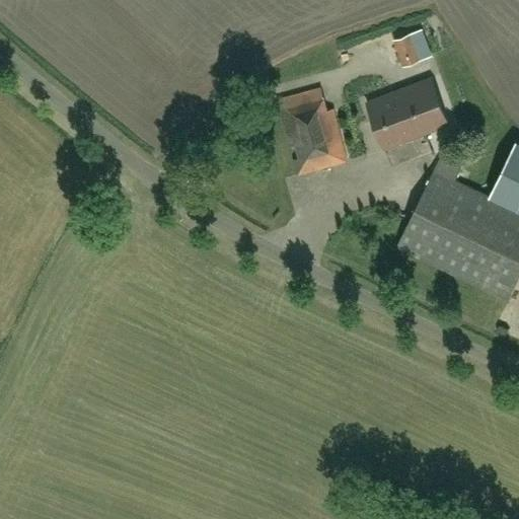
[(411,33),(393,40),(403,66),(421,60),(411,33)]
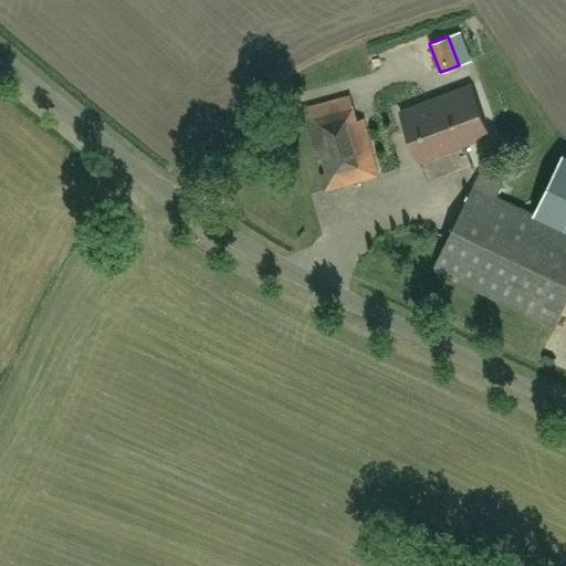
[(436,97),(454,149),(490,136),(471,84),(436,97)]
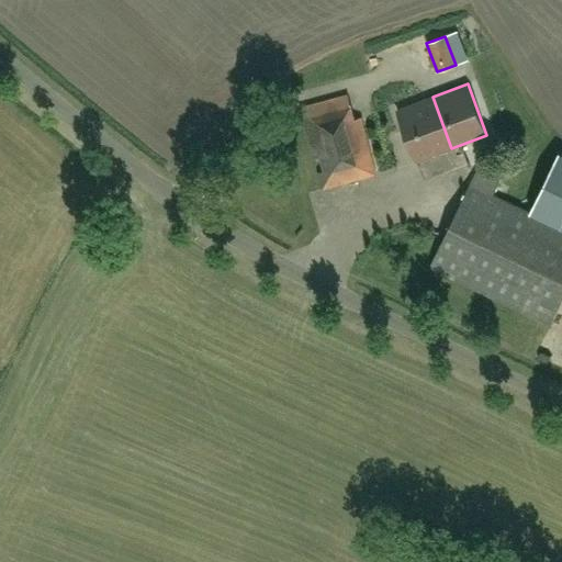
[(323,189),(377,175),(361,117),(353,120),(347,96),(300,108),(323,189)]
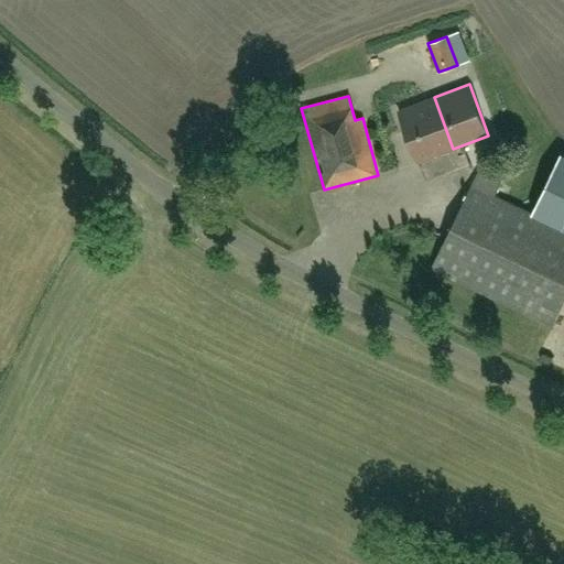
[(418,161),(453,149),(434,97),(399,110),(418,161)]
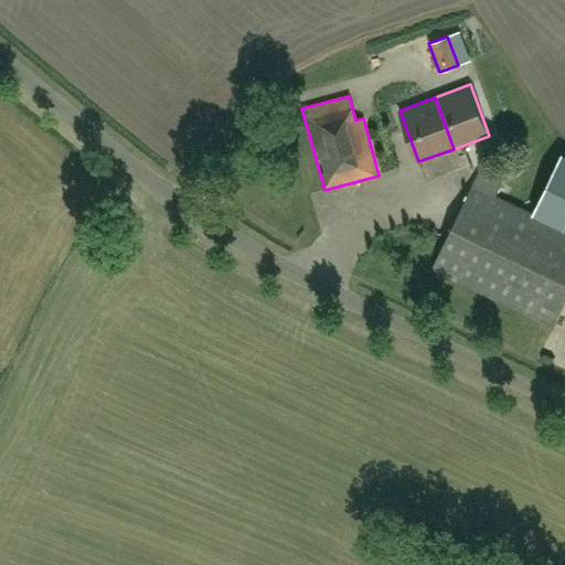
[(564,149),(535,210),(564,224),(564,149)]
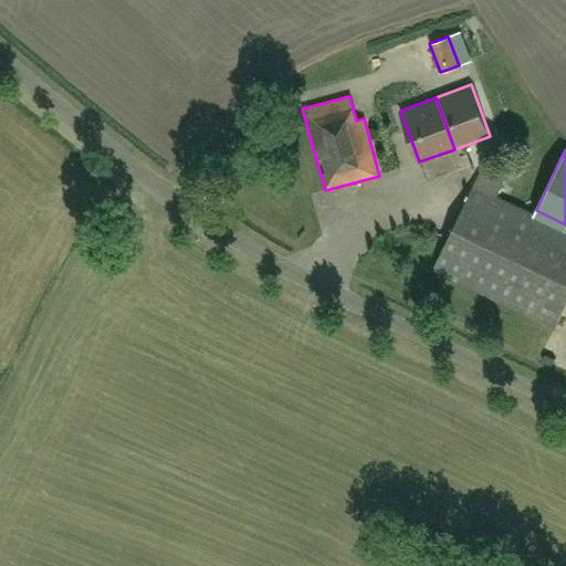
[(553,327),(565,300),(565,230),(496,196),(503,182),(481,171),(433,269),(553,327)]
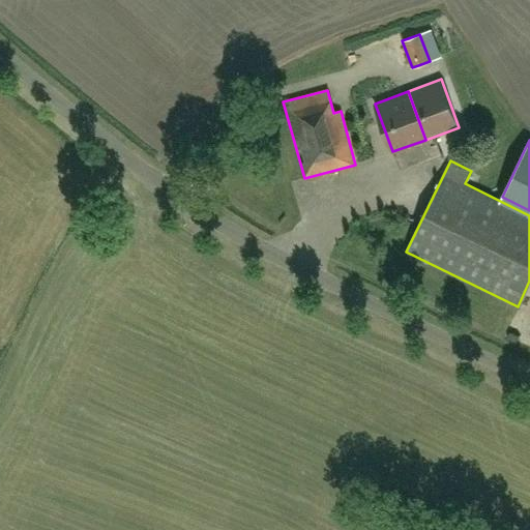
All buildings are outlined.
